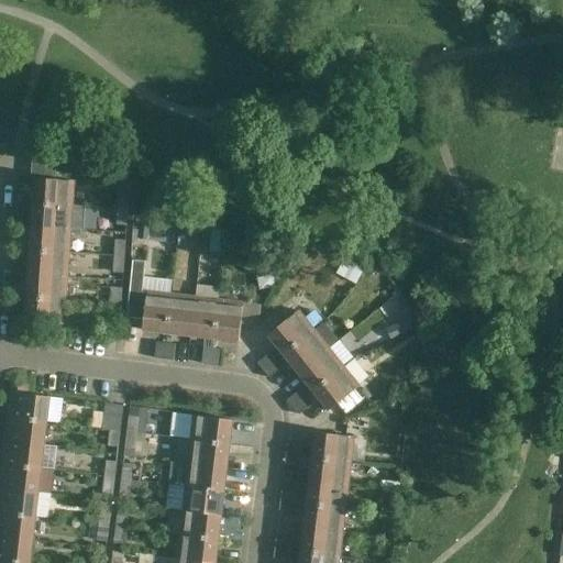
[(33,202),(73,206),(74,181),(35,178),(33,202)]
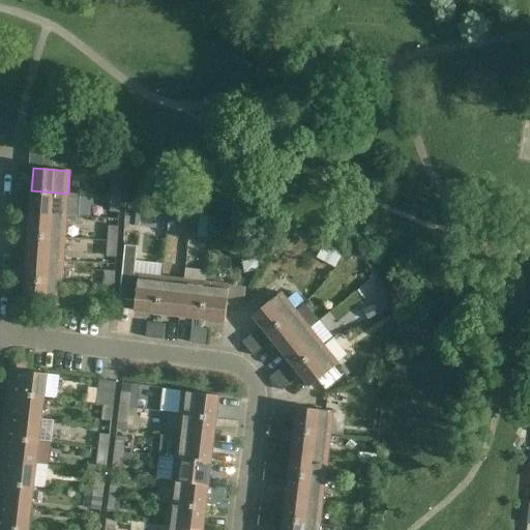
[(110,197),(120,197),(121,181),(111,180),(110,197)]
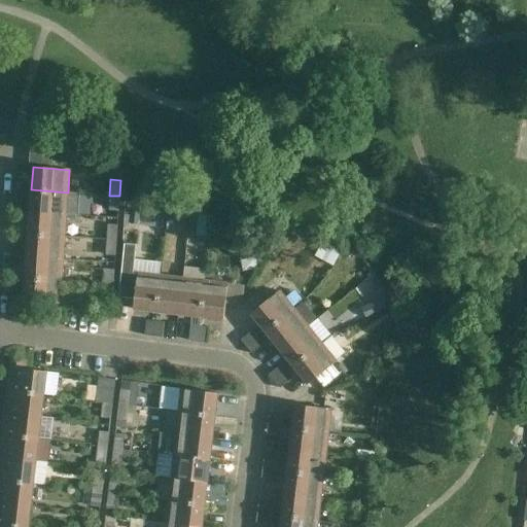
[(31,189),(30,212),(66,214),(77,215),(79,194),(68,192),(31,189)]
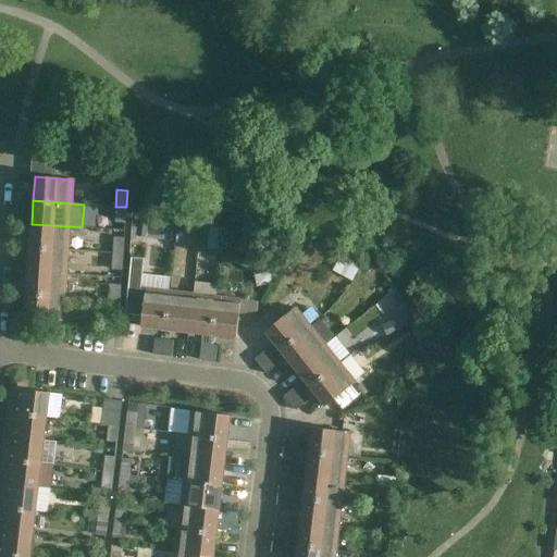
[(125,222),(126,207),(115,207),(114,221),(125,222)]
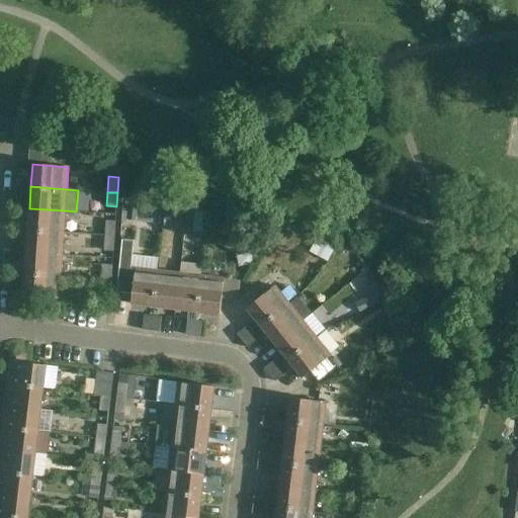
[(64,233),(65,210),(29,208),(27,231),(64,233)]
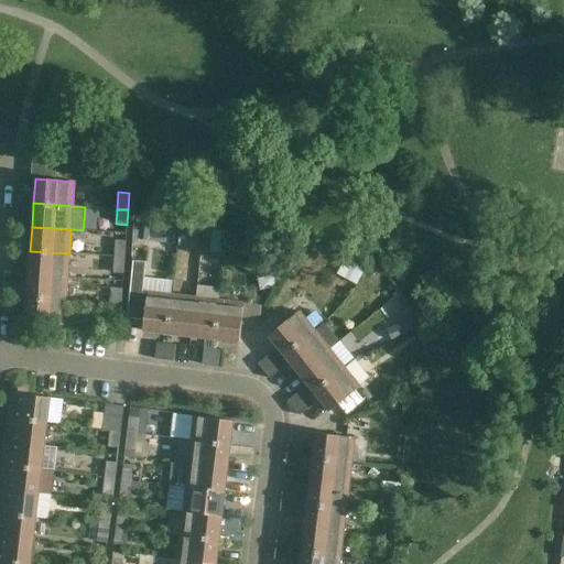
[(114,257),(125,258),(126,240),(115,239),(114,257)]
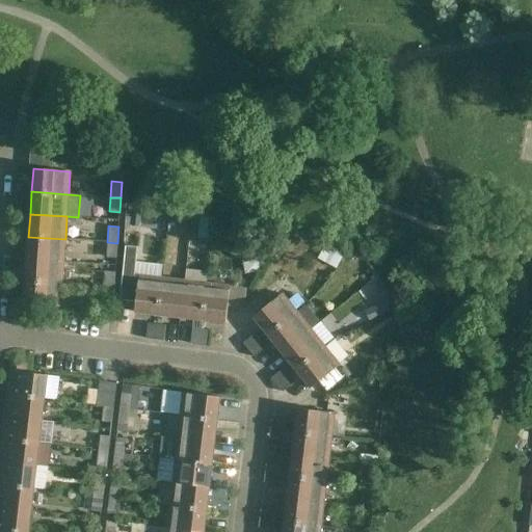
[(65,239),(28,237),(27,259),(63,262),(65,239)]
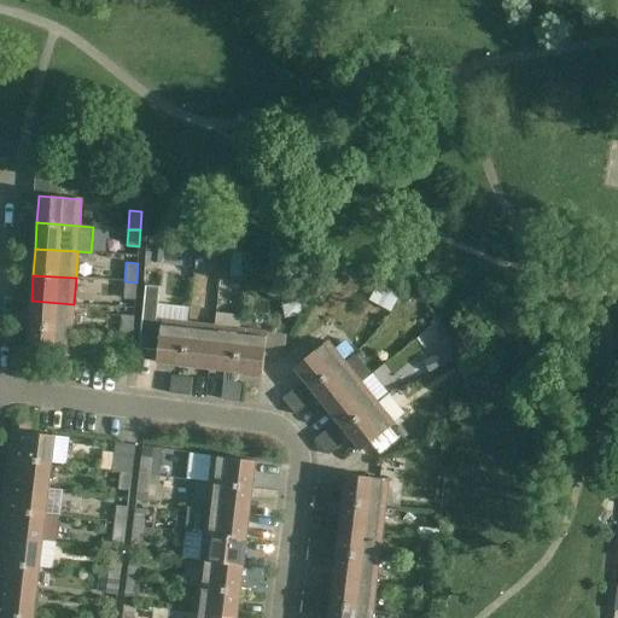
[(135,298),(136,283),(124,281),(123,297),(135,298)]
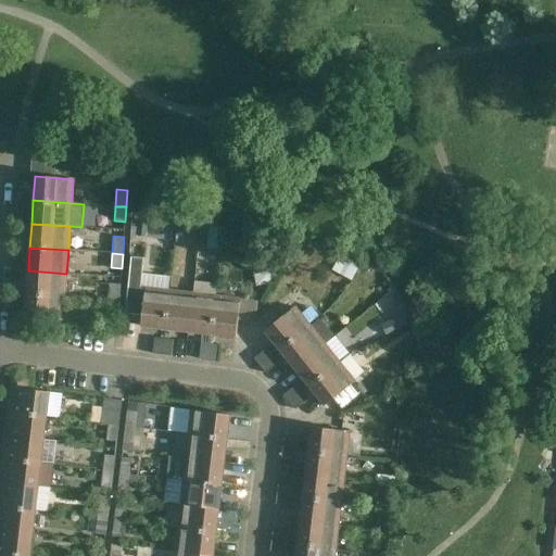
[(130,257),(126,314),(142,315),(141,326),(165,329),(169,291),(168,290),(169,278),(141,275),(143,258),(130,257)]
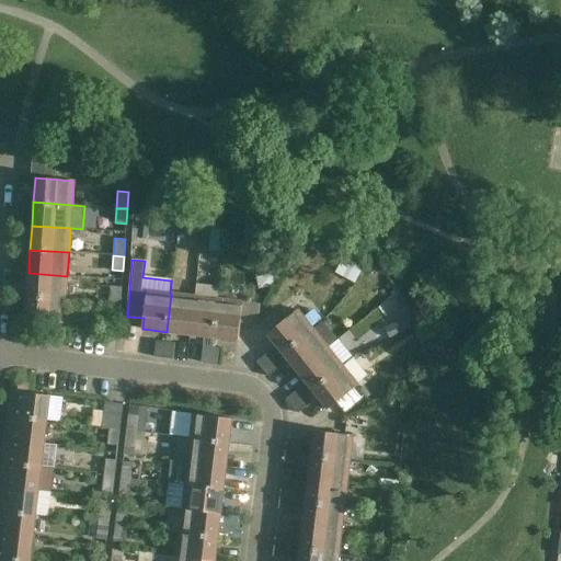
[(344,260),(338,272),(355,282),(362,268),(344,260)]
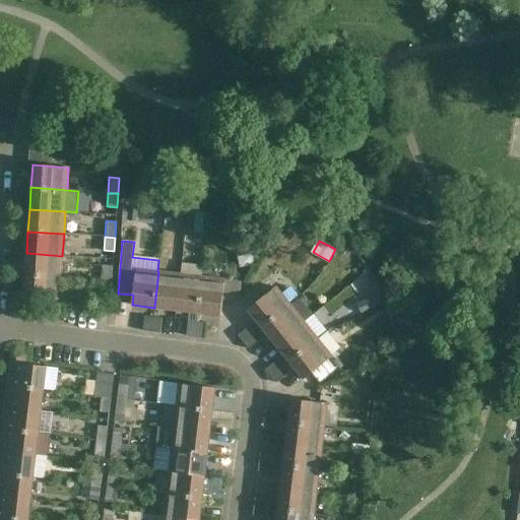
[(62,256),(26,253),(24,275),(61,277),(62,256)]
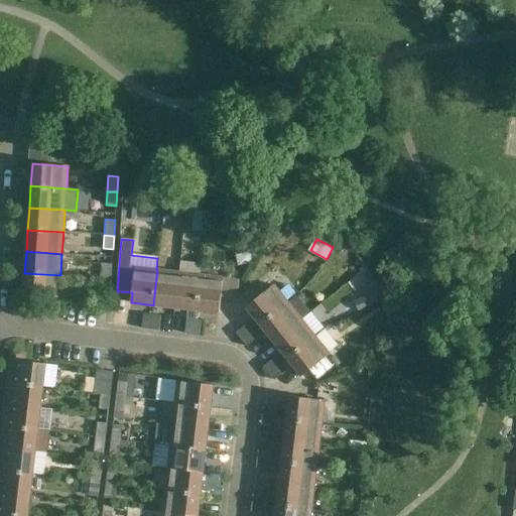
[(179,272),(174,307),(197,310),(201,275),(200,275),(201,264),(180,261),(179,272)]
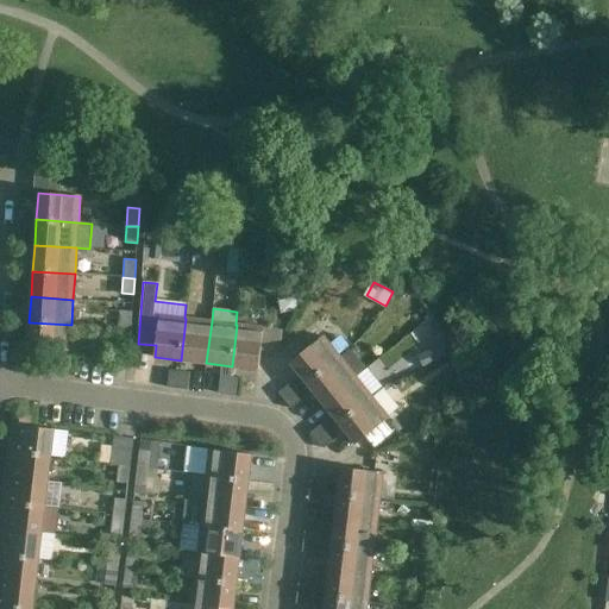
[(119,328),(131,330),(132,311),(120,309),(119,328)]
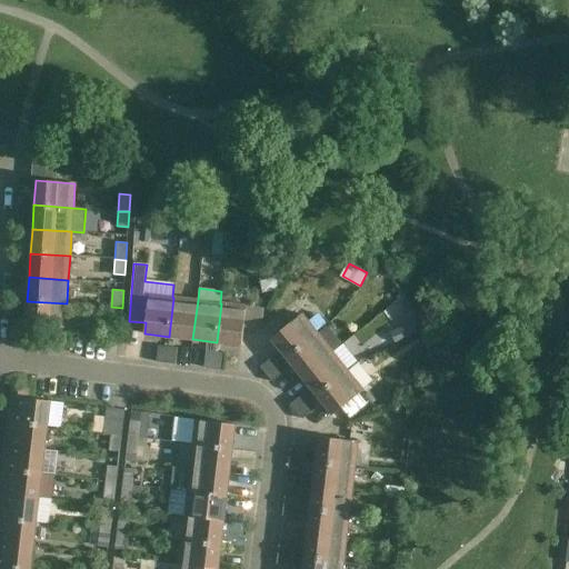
[(169,337),(192,339),(198,300),(173,298),(169,337)]
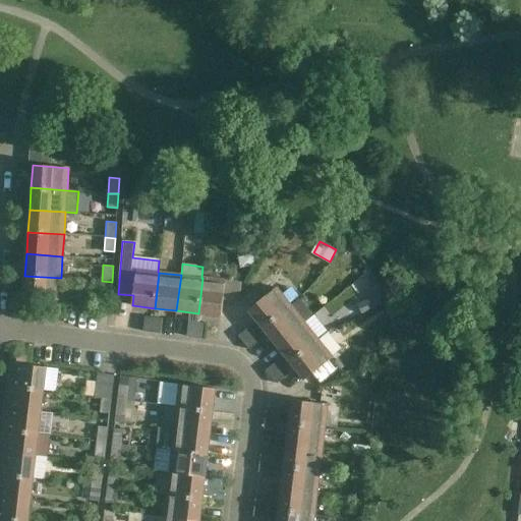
[(61,278),(24,276),(23,298),(59,300),(61,278)]
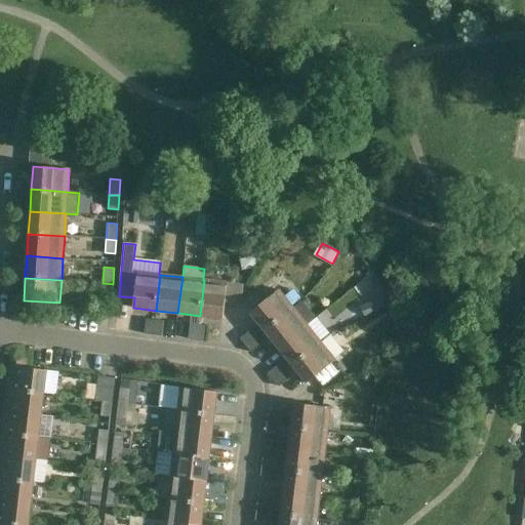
[(204,280),(200,316),(223,319),(227,282),(204,280)]
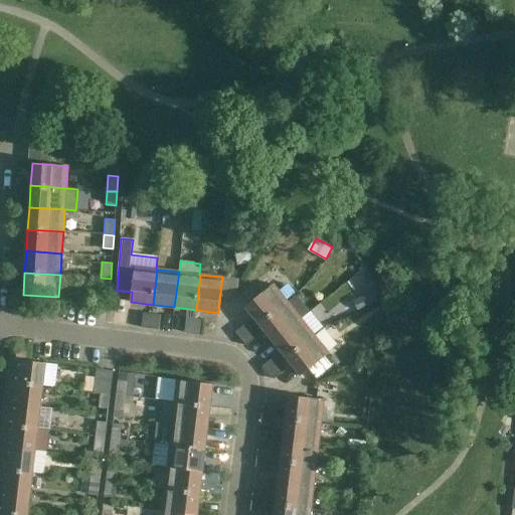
[(111,279),(101,278),(100,292),(110,292),(111,279)]
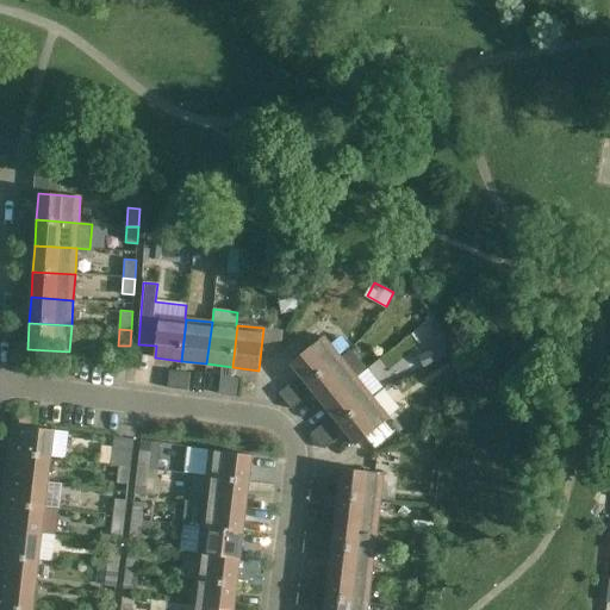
[(291,363),(307,384),(340,358),(323,336),(291,363)]
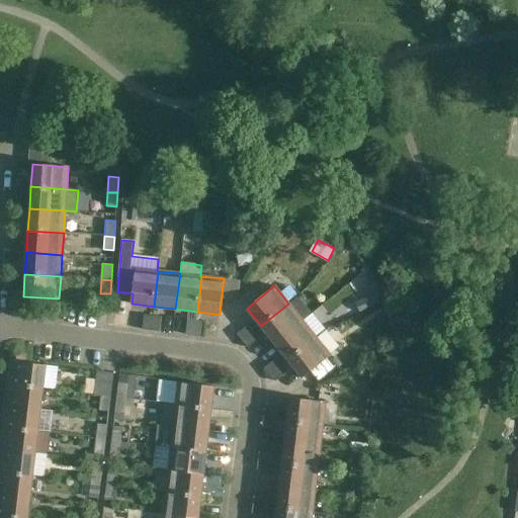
[(380,304),(376,293),(355,304),(359,313),(380,304)]
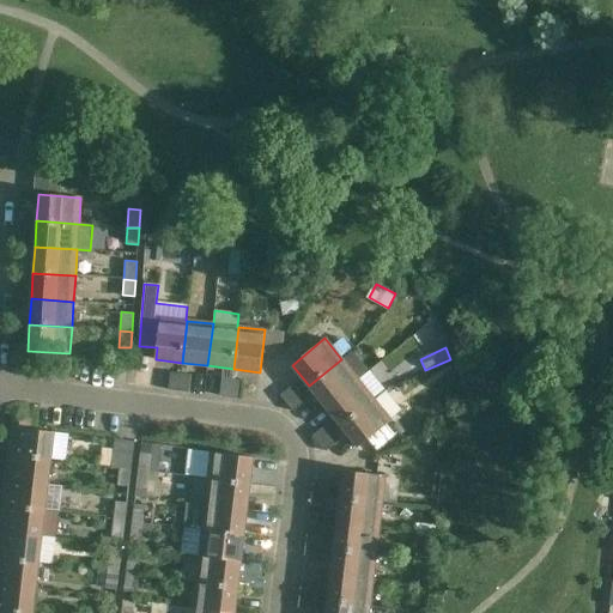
[(309,386),(325,406),(358,380),(341,359),(309,386)]
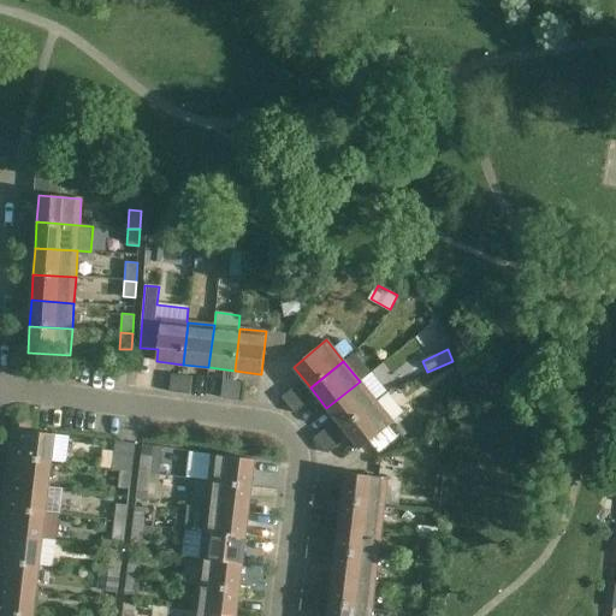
[(171,374),(170,392),(179,394),(182,375),(171,374)]
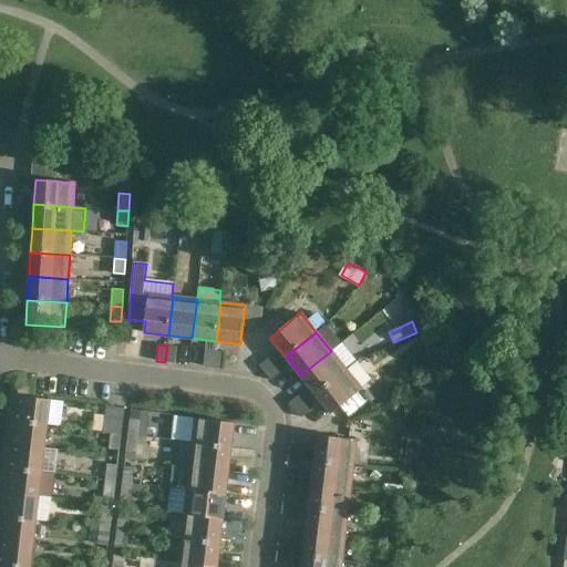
[(167,346),(165,362),(175,363),(176,347),(167,346)]
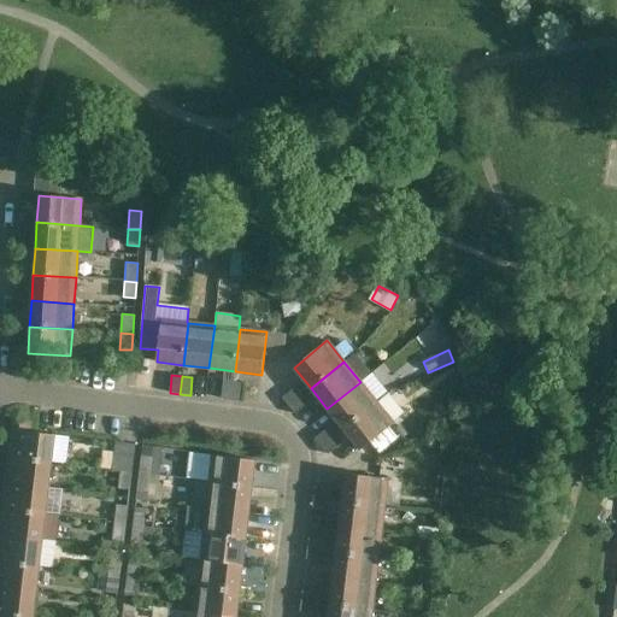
[(223,381),(222,399),(231,400),(234,382),(223,381)]
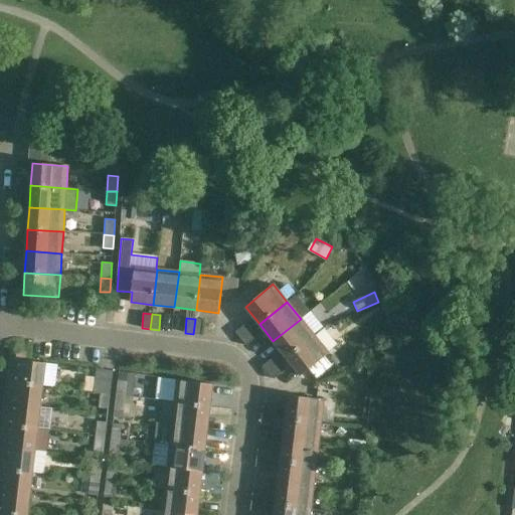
[(195,319),(193,334),(202,335),(203,320),(195,319)]
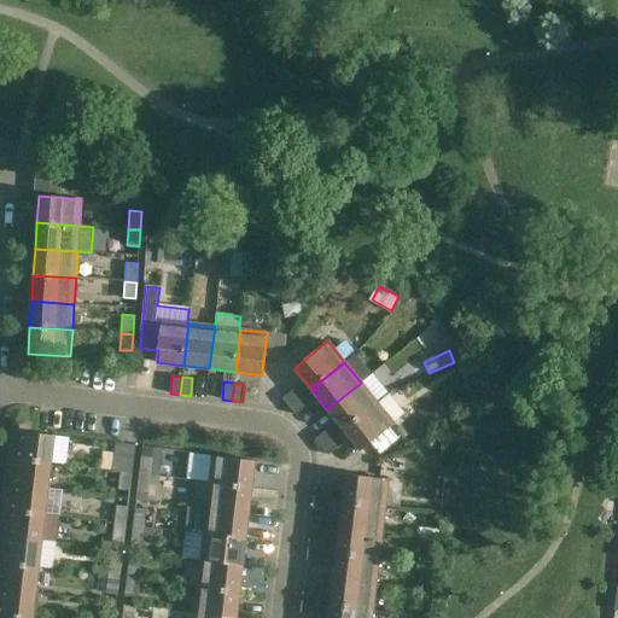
[(327,409),(344,430),(378,403),(361,383),(327,409)]
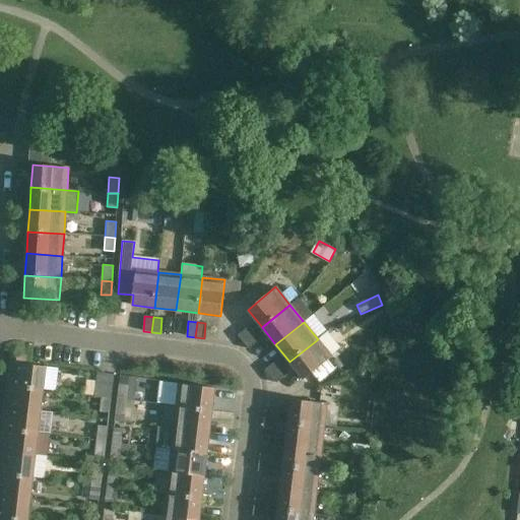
[(250,326),(238,335),(243,342),(255,333),(250,326)]
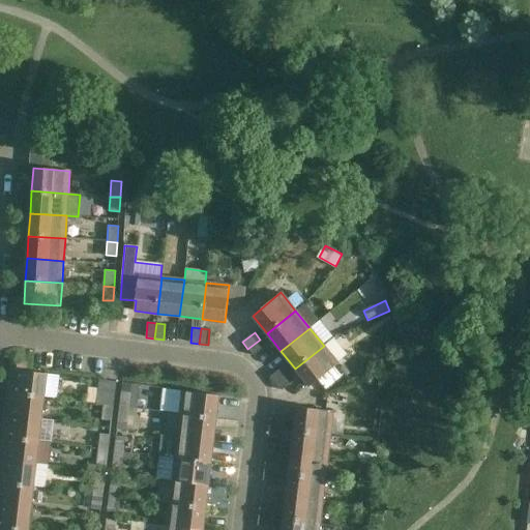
[(260,340),(247,349),(254,356),(265,346),(260,340)]
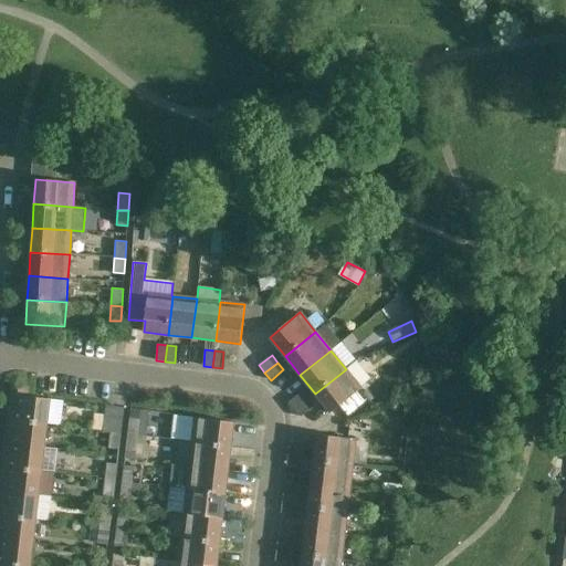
[(346,369),(315,394),(331,412),(360,388),(346,369)]
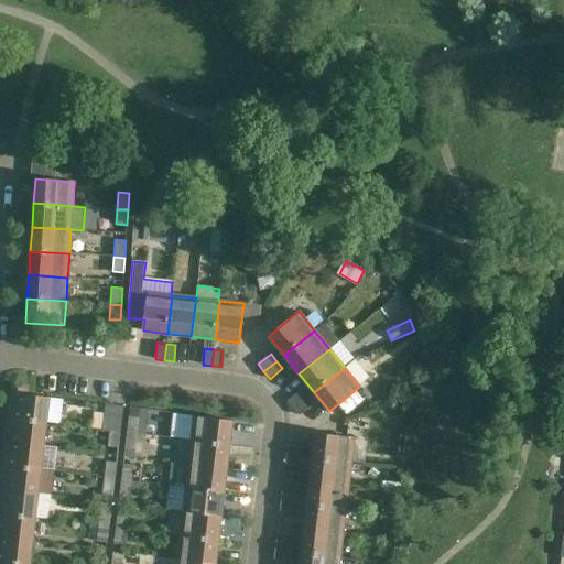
[(12,384),(8,418),(46,422),(50,398),(28,396),(29,386),(12,384)]
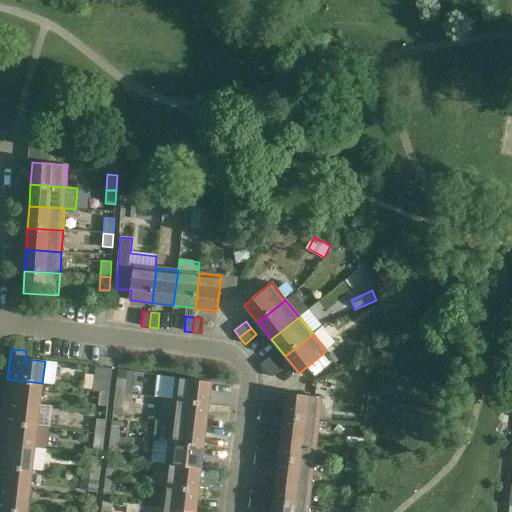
[(273,355),(261,364),(266,371),(278,361),(273,355)]
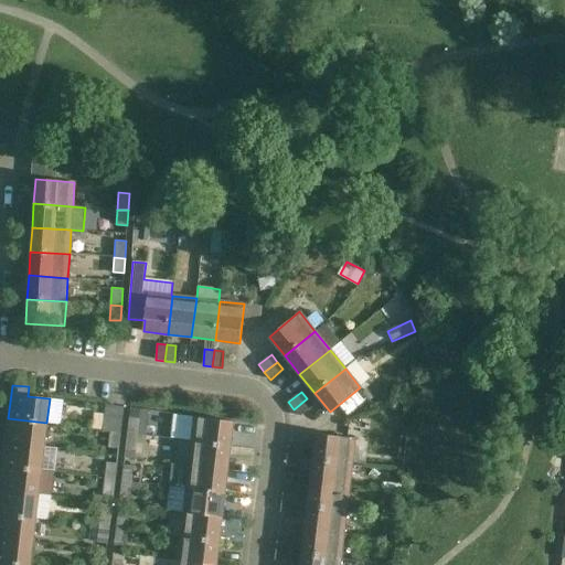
[(307,398),(294,409),(300,416),(312,406),(307,398)]
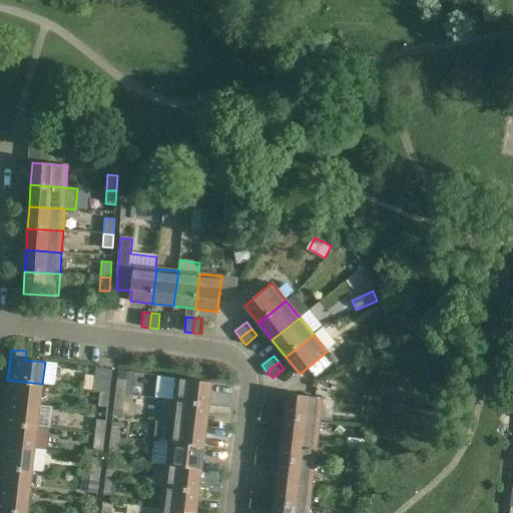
[(100,391),(109,392),(109,391),(112,369),(96,367),(93,389),(100,390),(100,391)]
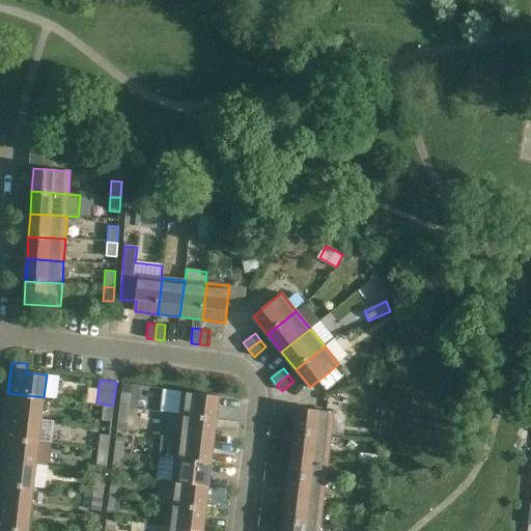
[(120,391),(119,408),(129,409),(131,392),(120,391)]
